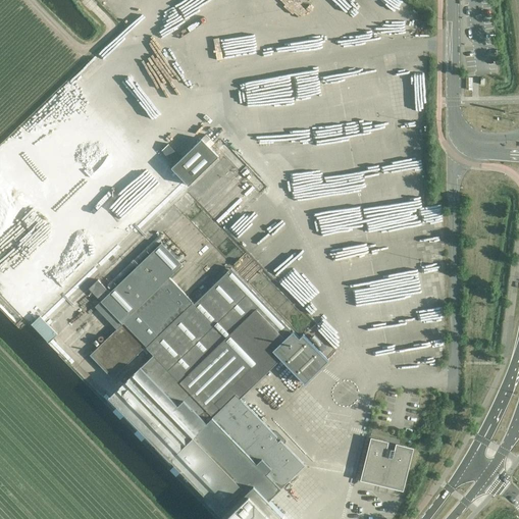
[(358,69),(331,74),(332,82),(360,78),(358,69)]
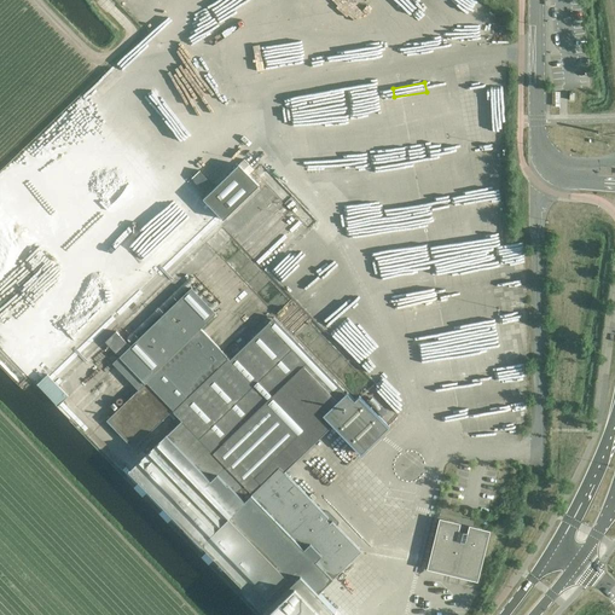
[(425,149),(425,169),(460,168),(459,148),(425,149)]
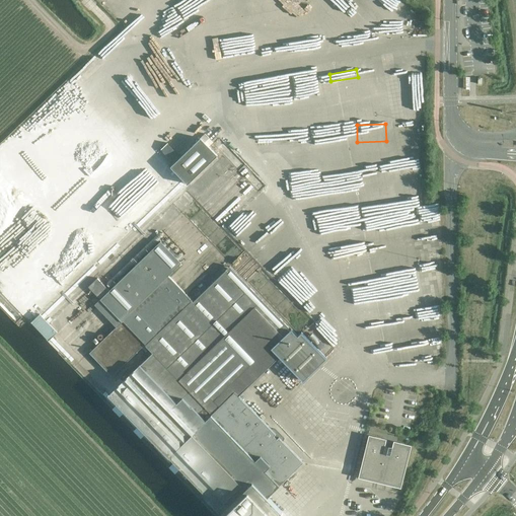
[(202,136),(177,159),(164,145),(158,152),(171,166),(167,169),(181,183),(185,187),(214,158),(211,155),(206,150),(211,145),(202,136)]
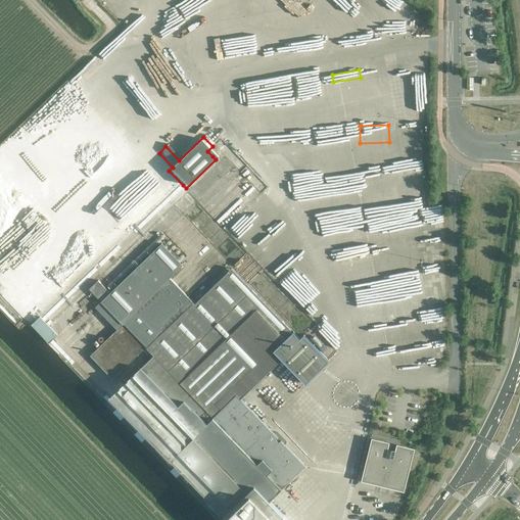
[(272,437),(238,402),(279,362),(303,386),(327,364),(300,338),(296,341),(229,271),(192,306),(184,299),(181,295),(177,291),(174,288),(170,284),(167,280),(180,268),(158,246),(107,295),(104,292),(95,283),(86,292),(95,301),(98,304),(93,310),(95,313),(99,317),(103,322),(107,326),(113,332),(87,359),(109,382),(143,350),(150,359),(120,387),(117,384),(112,388),(115,391),(107,399),(223,519),(280,519),(281,518),(267,504),(302,468),(280,445),(282,443),(274,435),(272,437)]
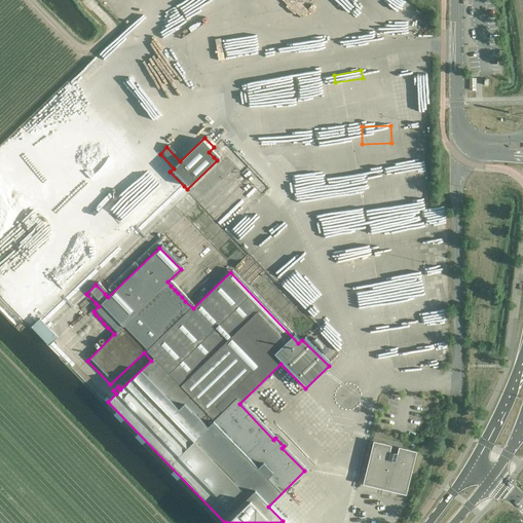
[(28,329),(40,341),(46,348),(55,339),(44,329),(40,325),(37,321),(28,329)]
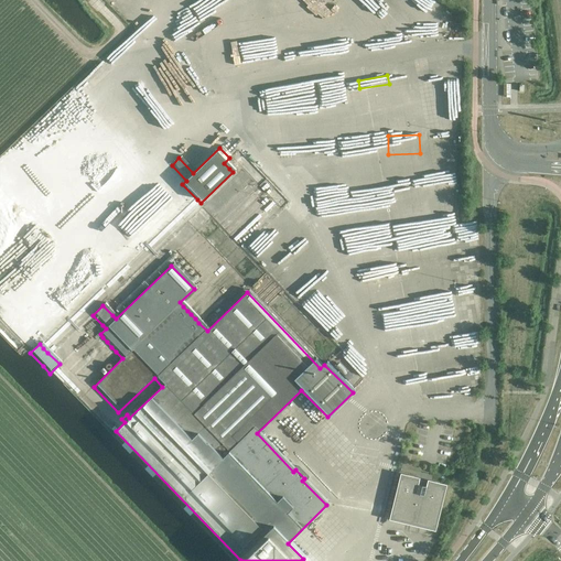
[(428,486),(429,486),(428,487),(428,488),(427,488),(425,489),(424,489),(424,488),(423,488),(423,489),(416,487),(416,486),(414,486),(414,487),(413,486),(412,486),(412,485),(411,485),(411,484),(411,483),(412,483),(412,482),(399,478),(388,521),(431,531),(442,488),(428,485),(428,486)]
